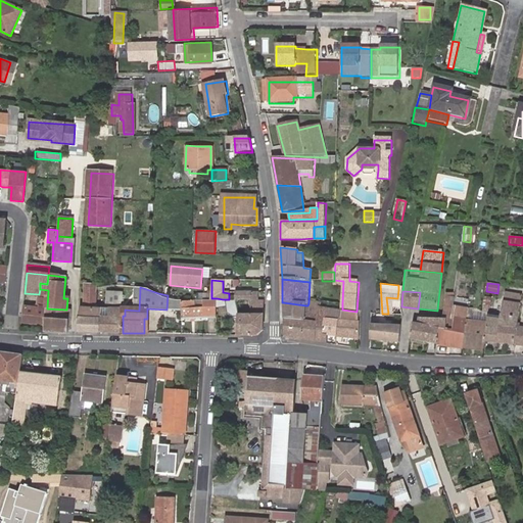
[(95,303),(96,294),(83,293),(83,303),(95,303)]
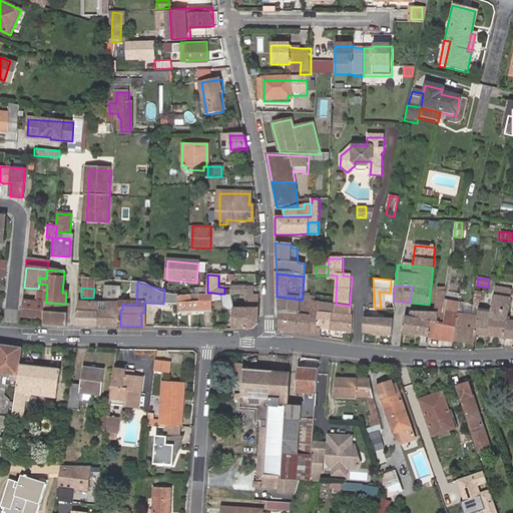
[(453,340),(457,302),(443,301),(445,289),(438,288),(435,313),(422,312),(420,323),(426,323),(425,336),(453,340)]
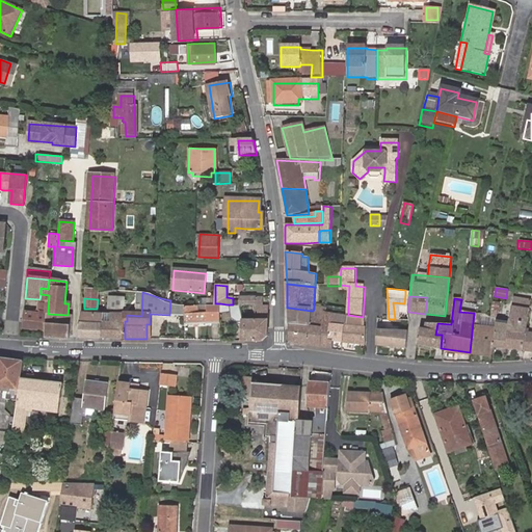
[(109,299),(108,307),(124,308),(124,299),(109,299)]
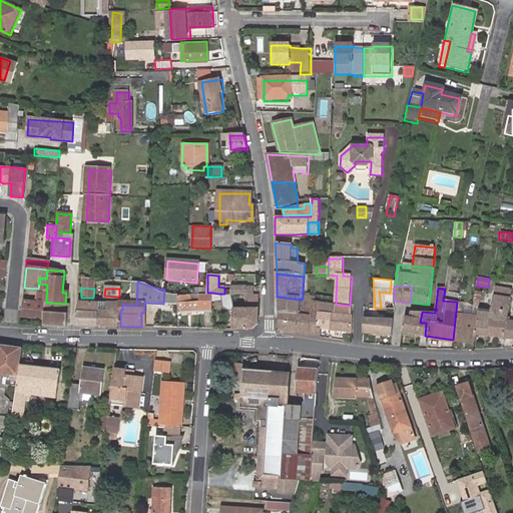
[(474,299),(474,303),(479,304),(480,300),(481,300),(482,292),(475,291),(474,299)]
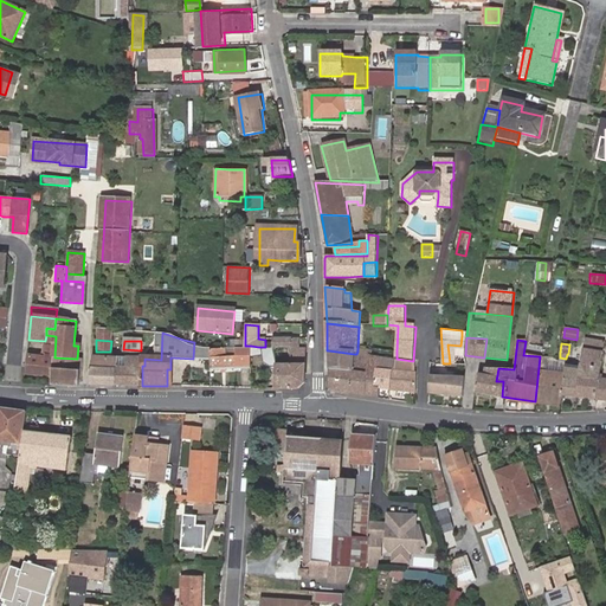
[(595,399),(597,379),(600,346),(580,345),(578,375),(562,374),(561,395),(595,399)]
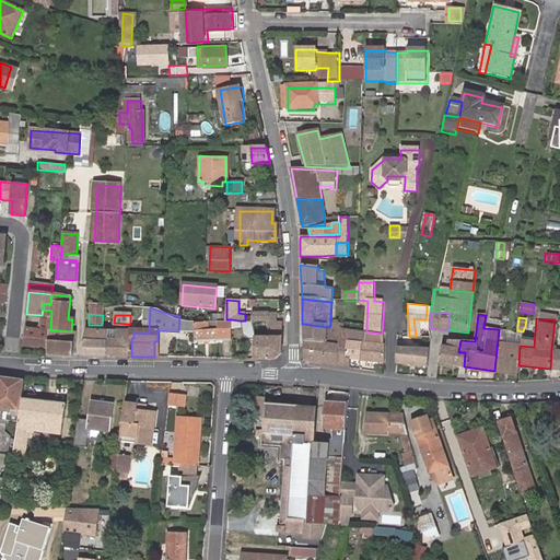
[(194,339),(231,340),(232,322),(221,321),(222,328),(208,328),(208,321),(195,321),(194,339)]
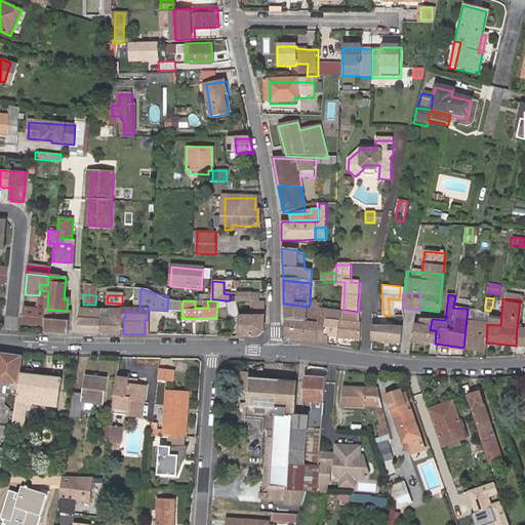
[(239,316),(239,337),(258,337),(264,333),(265,301),(251,301),(251,316),(239,316)]
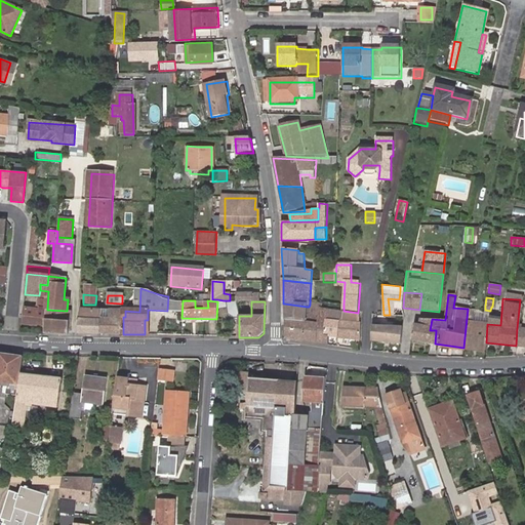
[(285,320),(305,323),(307,307),(284,304),(285,320)]
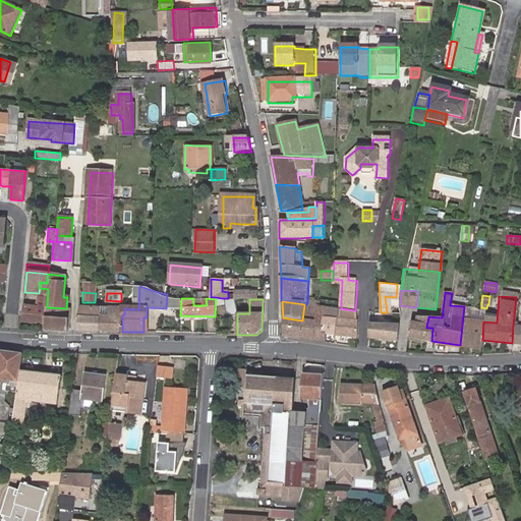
[(302,321),(300,339),(315,341),(320,308),(321,306),(321,303),(307,302),(306,304),(304,304),(302,321)]
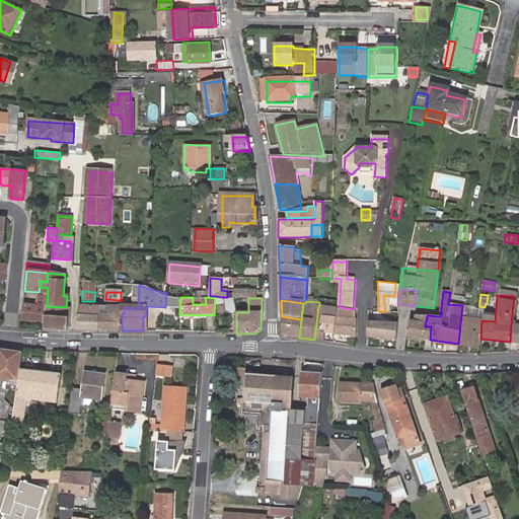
[(24,320),(45,323),(47,306),(41,305),(41,308),(26,306),(24,320)]
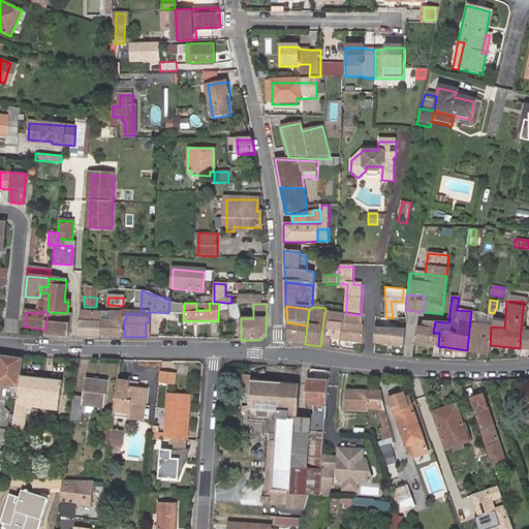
[(126,313),(81,311),(79,336),(124,337),(124,319),(126,319),(126,313)]
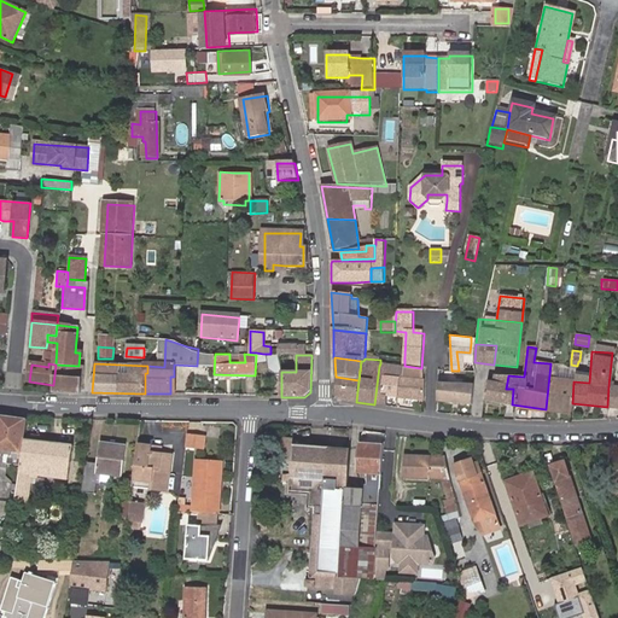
[(572,403),(573,382),(575,379),(555,379),(557,368),(554,368),(554,363),(551,363),(546,409),(572,413),(572,403)]
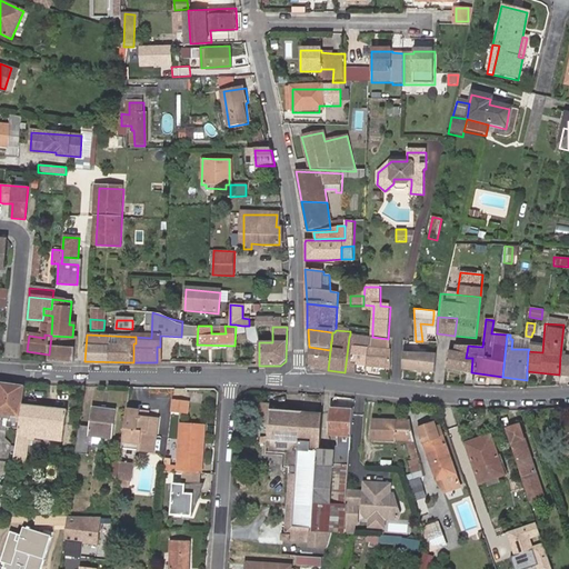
[(49,355),(48,362),(61,363),(73,363),(73,361),(76,337),(72,337),(51,336),(49,355)]
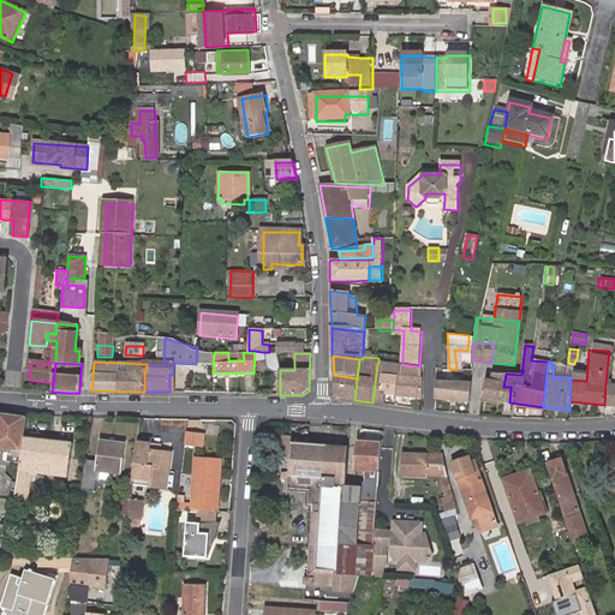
[(377,364),(372,402),(384,404),(386,394),(382,394),(386,365),(377,364)]
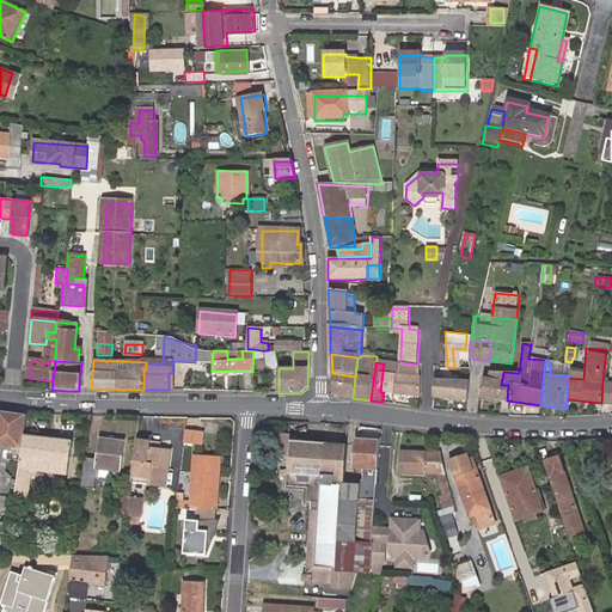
[(384,392),(395,393),(398,366),(384,363),(380,392),(384,392)]
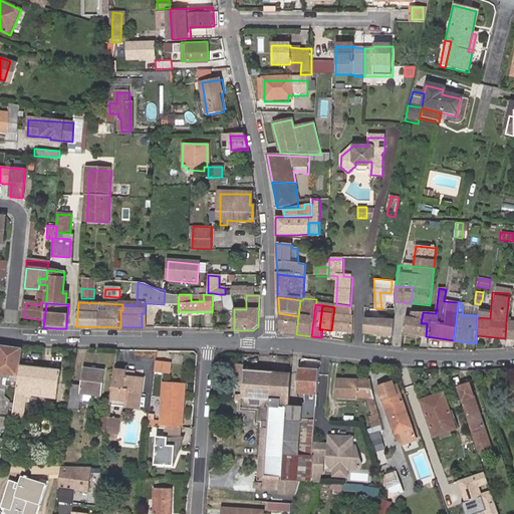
[(478,306),(463,306),(462,315),(478,315),(478,306)]
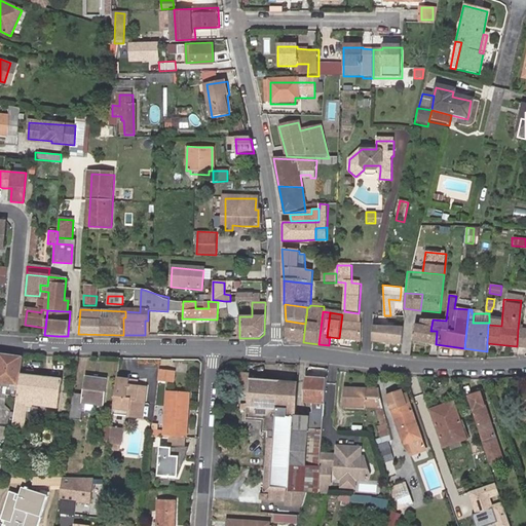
[(342,314),(339,338),(361,341),(362,324),(360,324),(361,316),(342,314)]
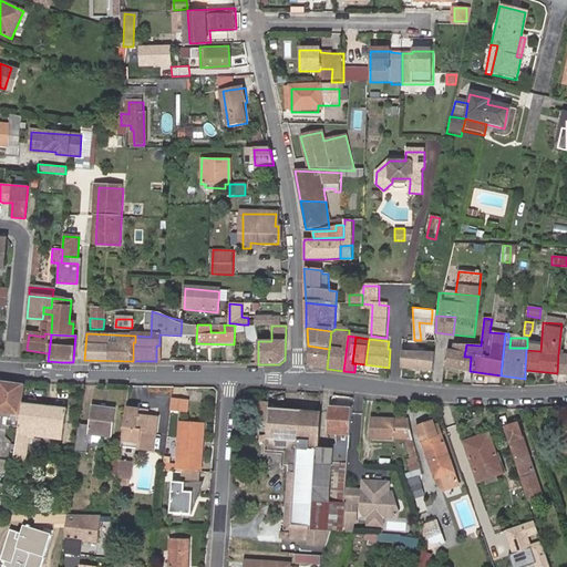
[(445,368),(470,371),(471,357),(464,357),(466,344),(450,342),(449,350),(447,350),(445,368)]
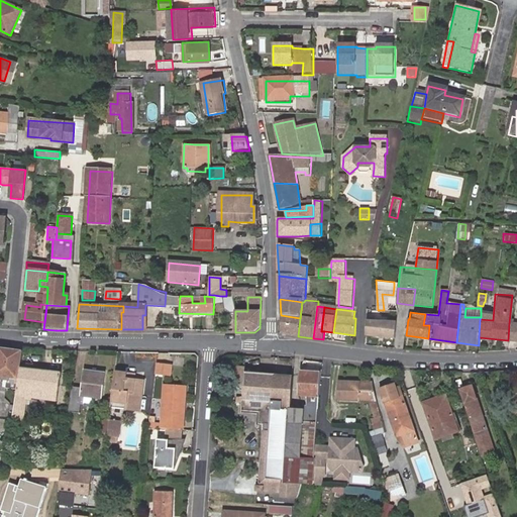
[(282,333),(298,336),(300,318),(281,315),(282,333)]
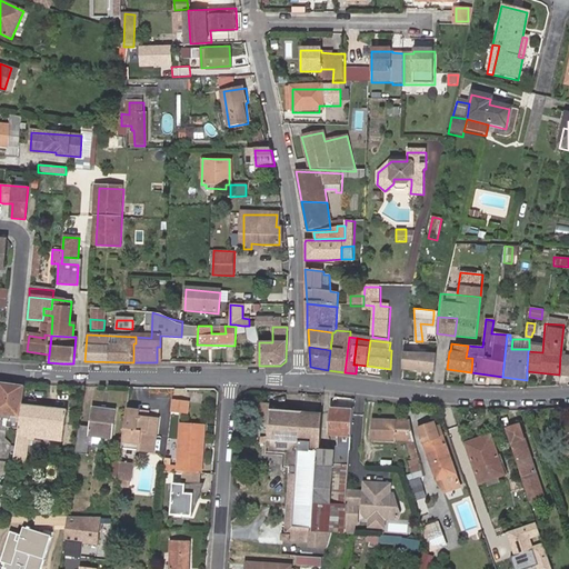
[(433,353),(401,350),(401,369),(433,373),(433,353)]
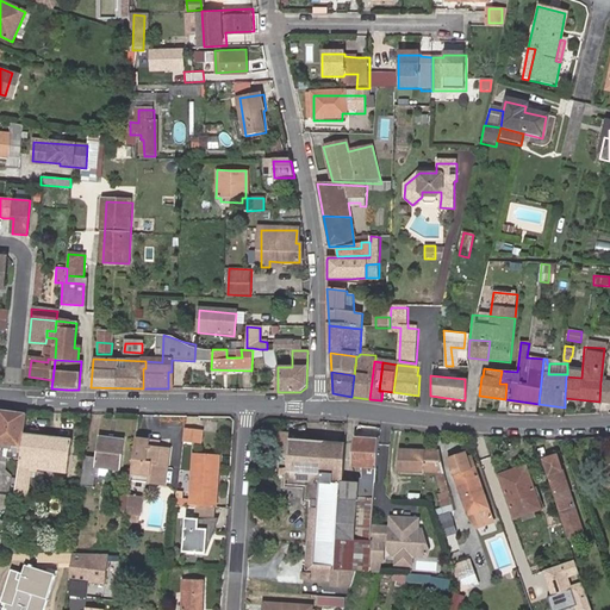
[(609,402),(609,381),(601,381),(599,402),(609,402)]
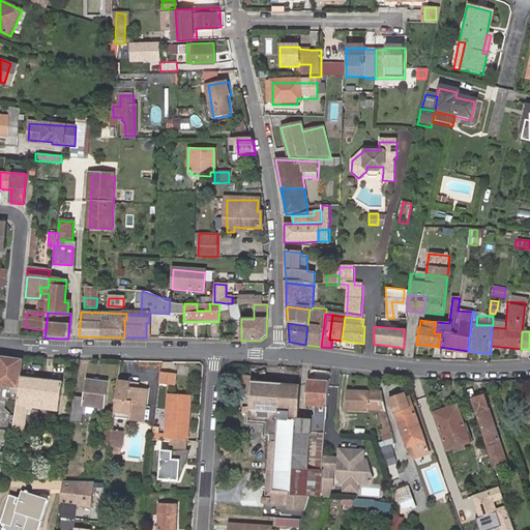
[(23,360),(0,356),(0,385),(10,387),(10,389),(7,389),(5,398),(18,400),(20,388),(19,388),(23,360)]
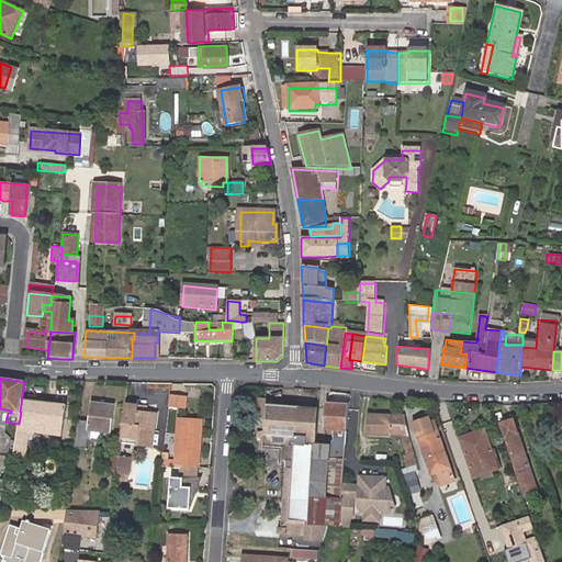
[(188,397),(170,395),(169,408),(186,411),(188,397)]
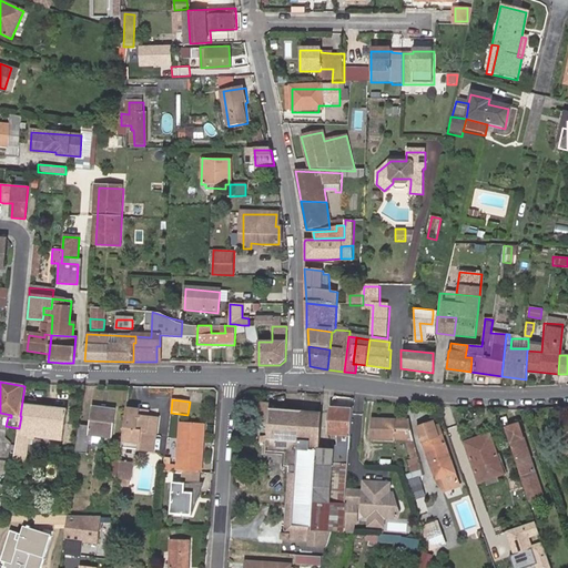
[(40,430),(38,438),(62,443),(67,412),(23,404),(21,416),(19,428),(13,462),(24,463),(29,437),(30,429),(40,430)]
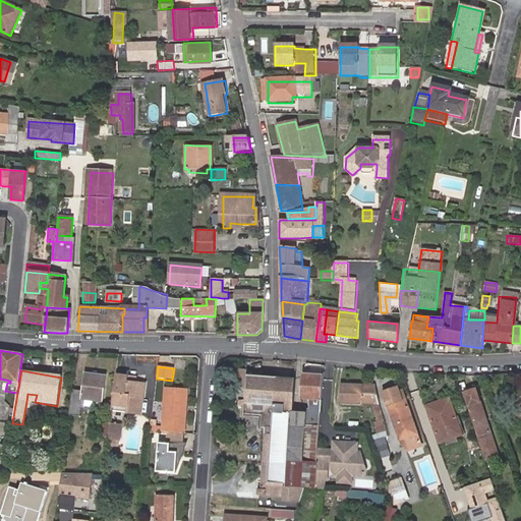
[(266,412),(262,462),(286,463),(290,414),(292,414),(295,380),(247,375),(247,371),(238,370),(237,383),(246,384),(244,411),(266,412)]
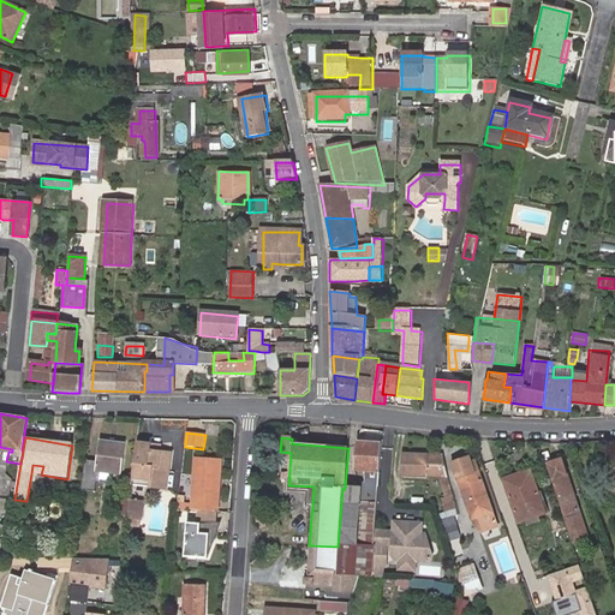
[(97,463),(85,461),(82,490),(94,491),(96,471),(121,475),(126,443),(100,440),(97,463)]
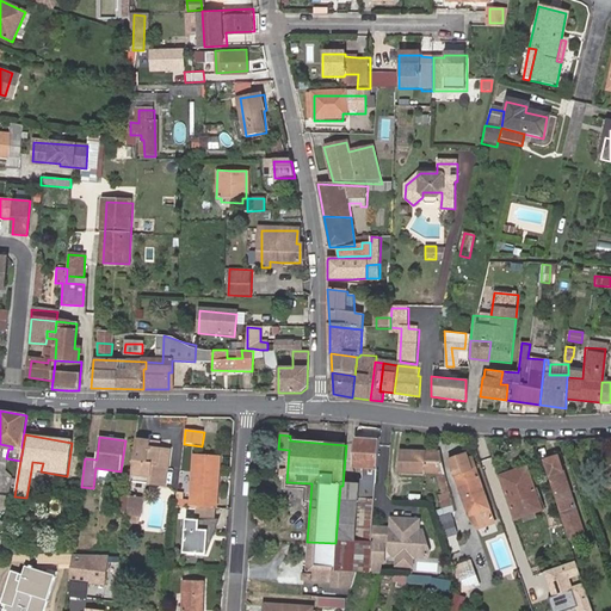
[(377,470),(380,440),(353,438),(352,468),(377,470)]
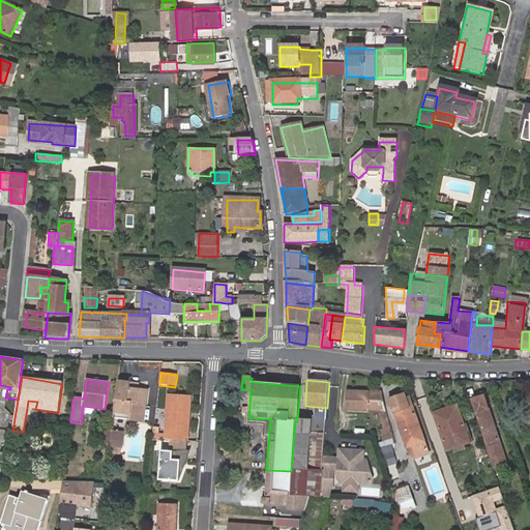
[(129,384),(117,383),(114,413),(114,414),(116,414),(130,415),(129,422),(144,423),(147,391),(137,390),(128,389),(129,384)]
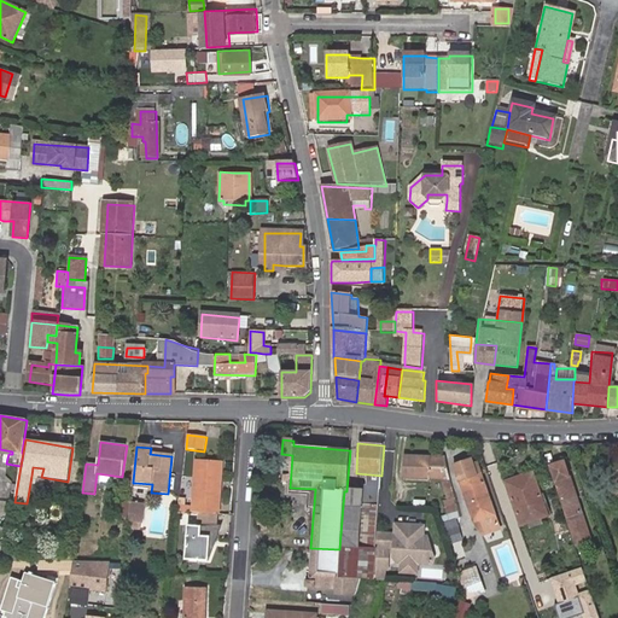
[(429,456),(406,455),(404,477),(427,478),(427,477),(442,477),(448,499),(454,496),(449,478),(444,458),(429,458),(429,456)]
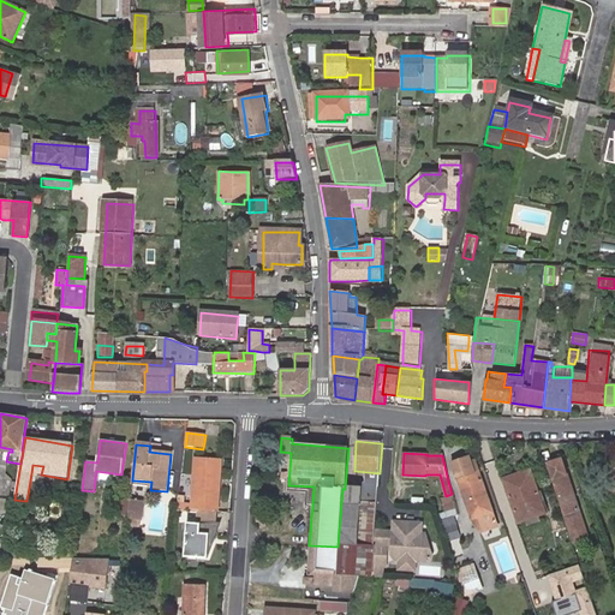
[(478,533),(495,529),(477,471),(472,472),(467,458),(451,464),(469,517),(470,520),(478,533)]
